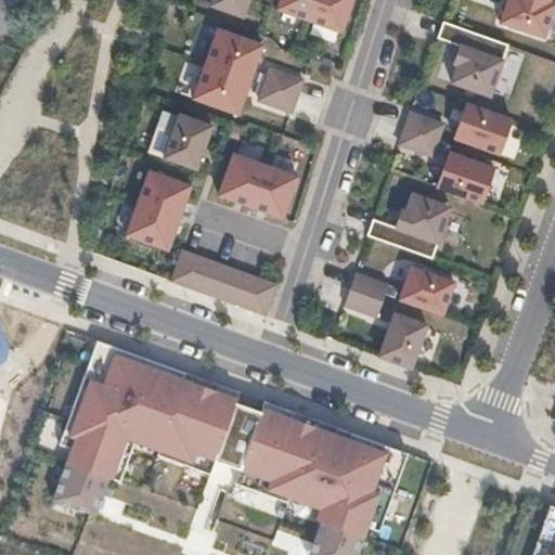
[(248,0),(209,0),(208,4),(242,17),(248,0)]
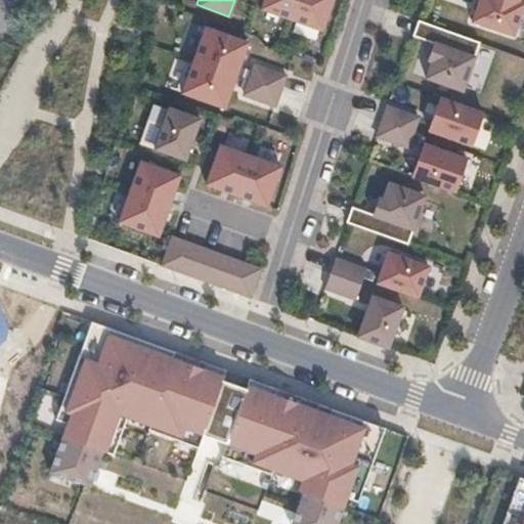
[(263,0),(261,8),(291,19),(298,0),(263,0)]
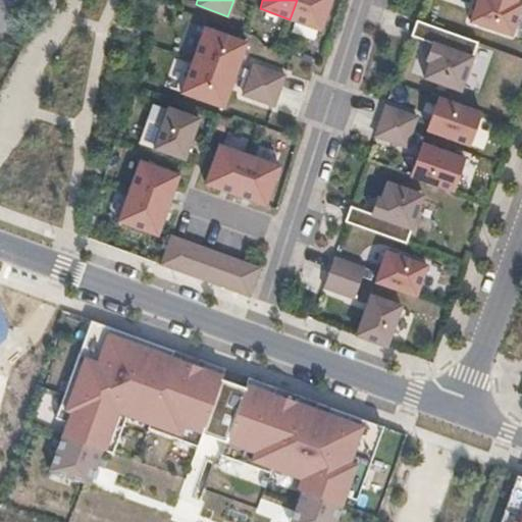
[(330,0),(297,0),(290,19),(320,30),(330,0)]
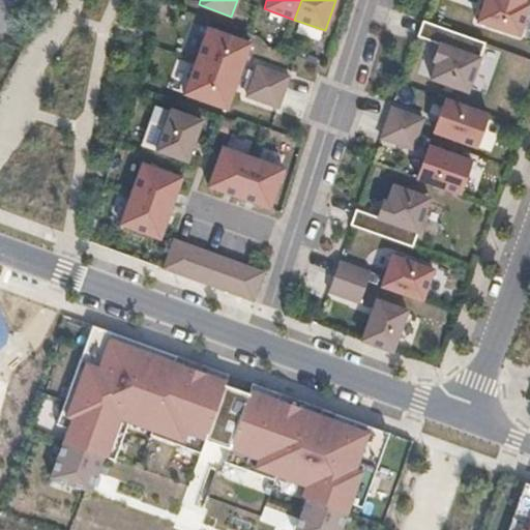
[(529,4),(517,0),(482,0),(475,20),(518,34),(529,4)]
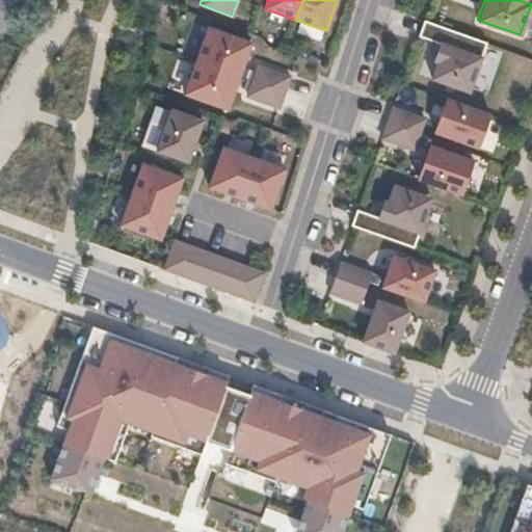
[(485,43),(424,21),(419,35),(441,44),(434,60),(437,61),(432,78),(469,90),(485,43)]
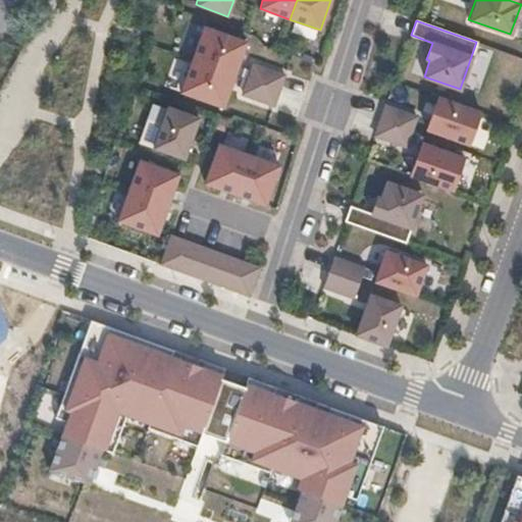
[(203,27),(191,59),(236,75),(247,42),(203,27)]
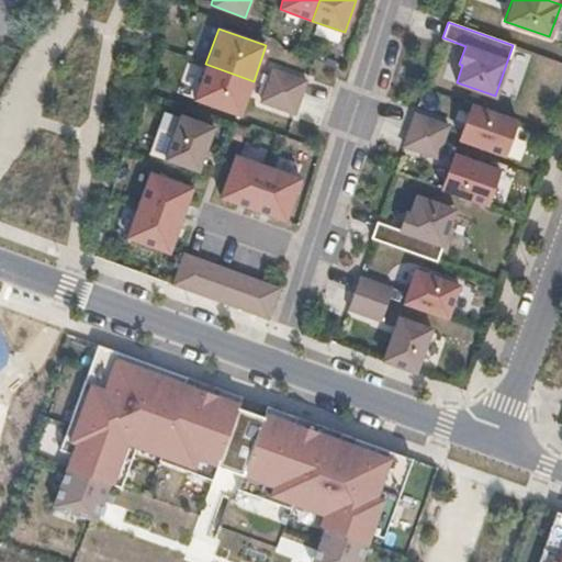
[(254,81),(205,64),(193,99),(242,116),(254,81)]
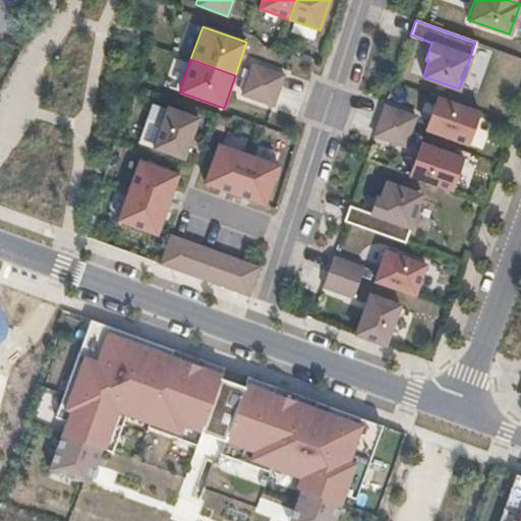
[(252,64),(247,79),(278,91),(284,75),(252,64)]
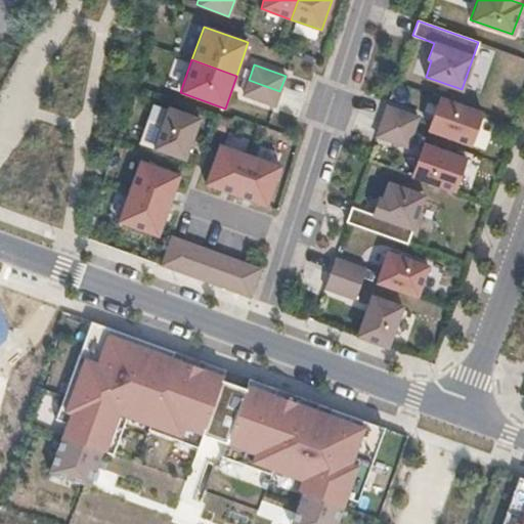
[(249,80),(244,95),(274,106),(279,91),(249,80)]
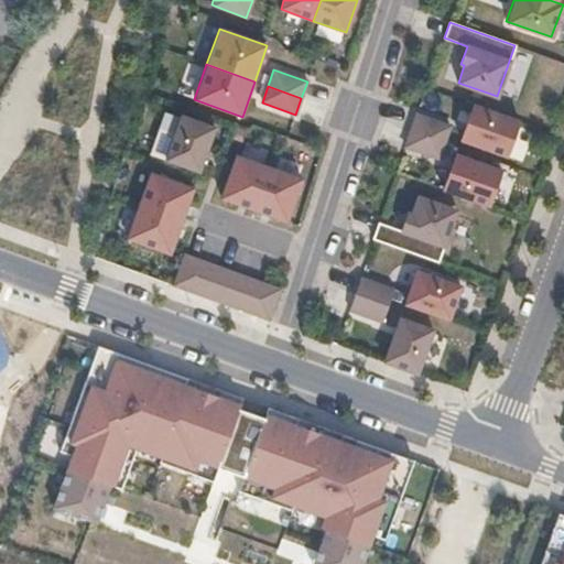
[(518,121),(473,105),(461,139),(506,155),(518,121)]
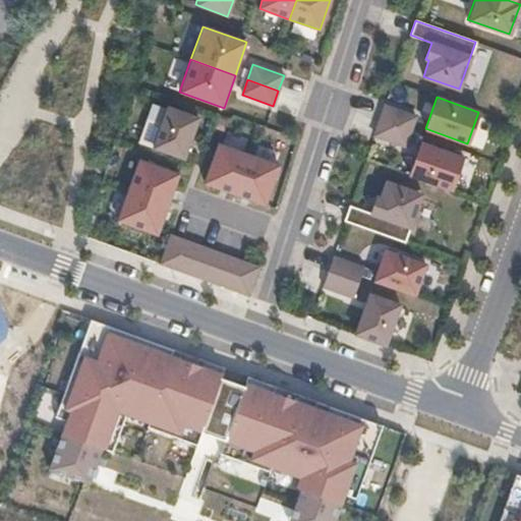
[(385,105),(380,121),(409,131),(415,116),(385,105)]
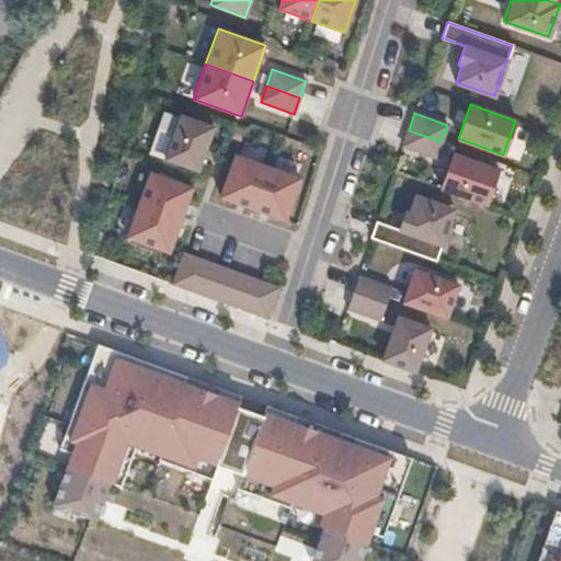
[(180,115),(164,159),(198,171),(214,127),(180,115)]
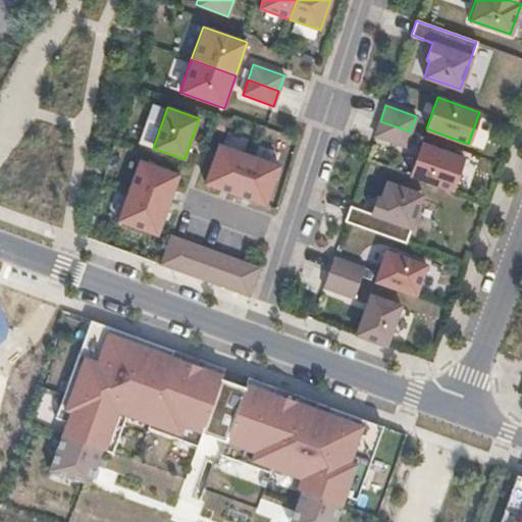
[(380,121),(375,136),(405,146),(410,132),(380,121)]
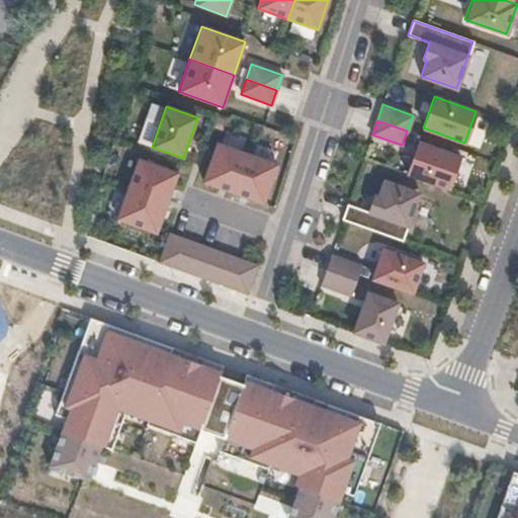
[(419,142),(407,174),(448,189),(460,156),(419,142)]
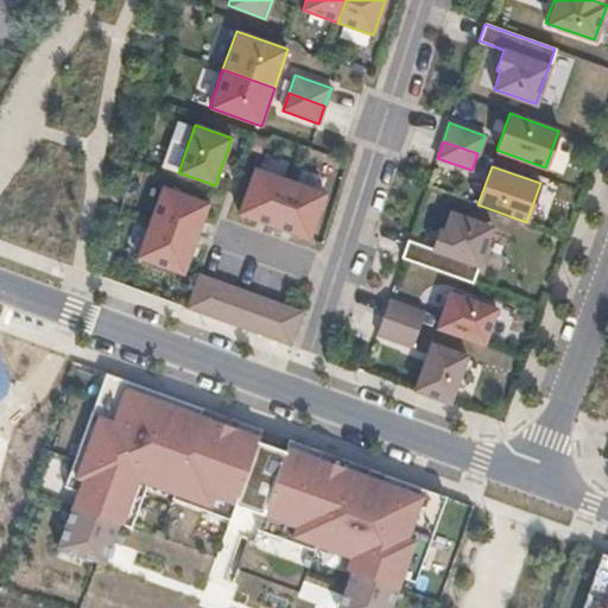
[(254,169),(239,214),(273,227),(290,181),(254,169)]
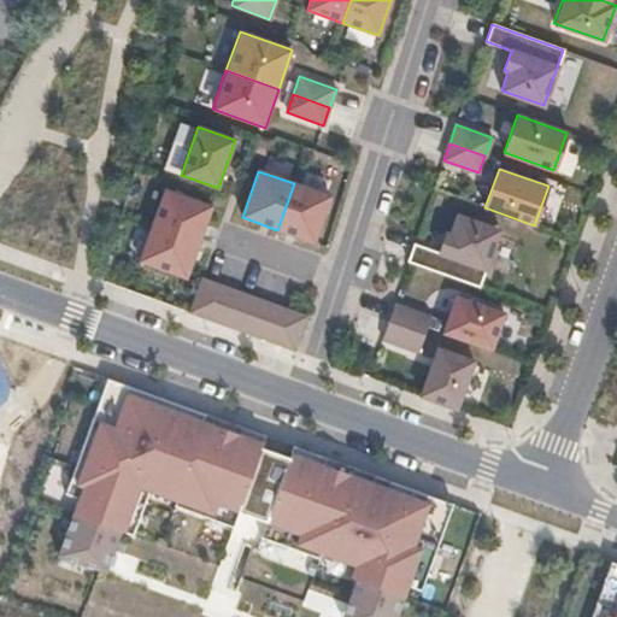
[(294,183),(277,230),(315,242),(331,197),(294,183)]
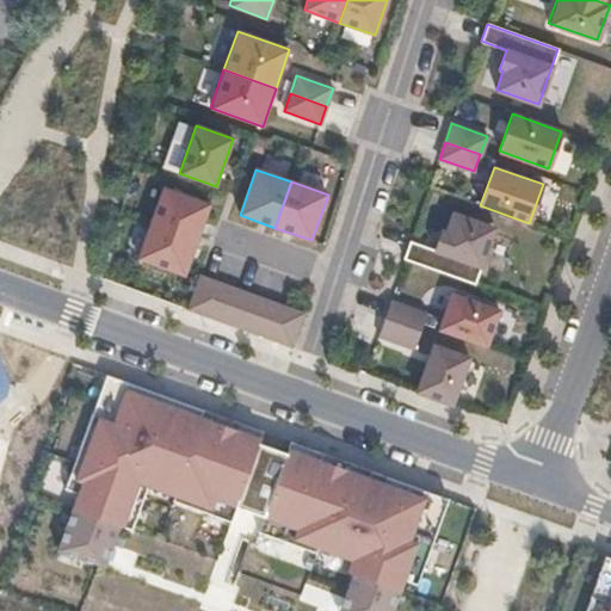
[(162,187),(150,223),(197,240),(209,204),(162,187)]
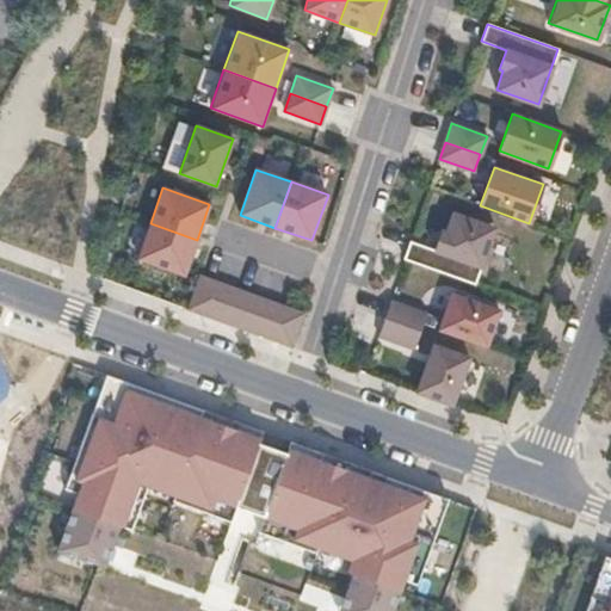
[(409,241),(403,259),(474,284),(495,228),(452,213),(445,232),(442,230),(434,250),(409,241)]
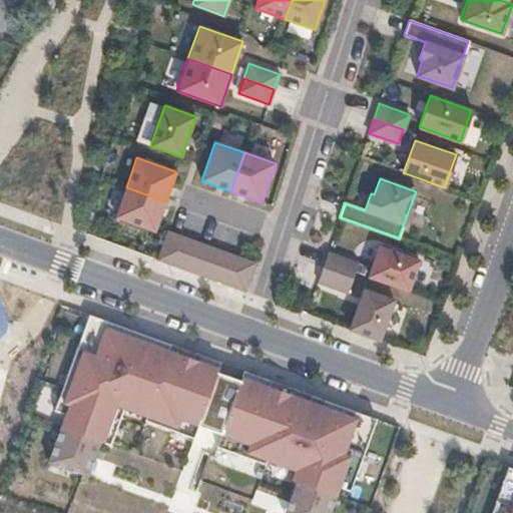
[(115,215),(155,229),(165,201),(126,187),(115,215)]
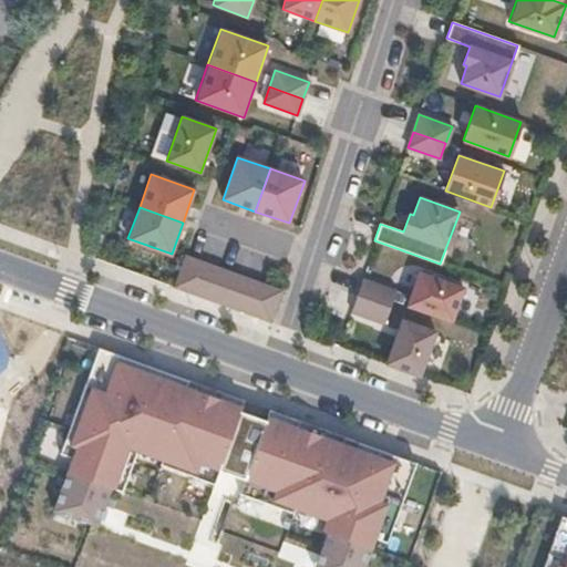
[(186,255),(175,286),(192,292),(203,261),(186,255)]
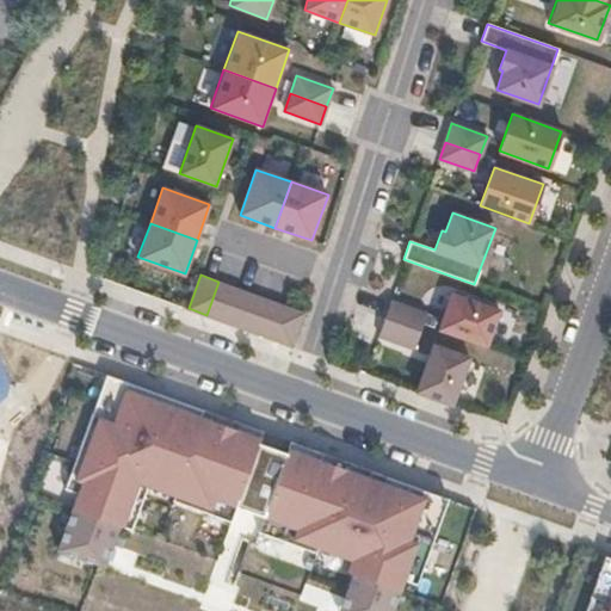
[(218,282),(207,315),(223,321),(235,288),(218,282)]
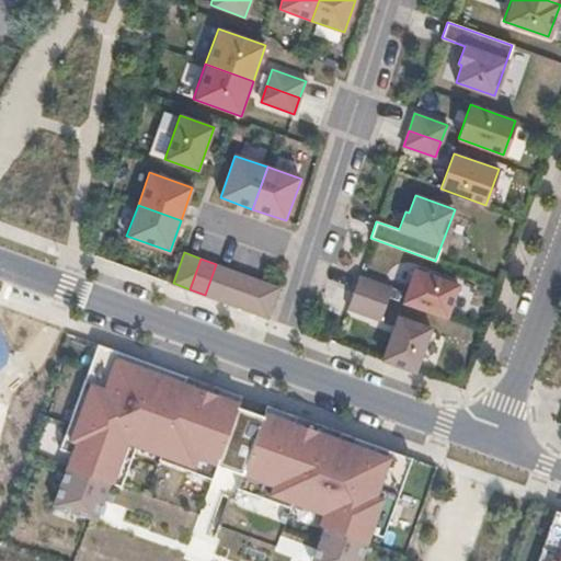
[(216,264),(205,295),(220,300),(231,270),(216,264)]
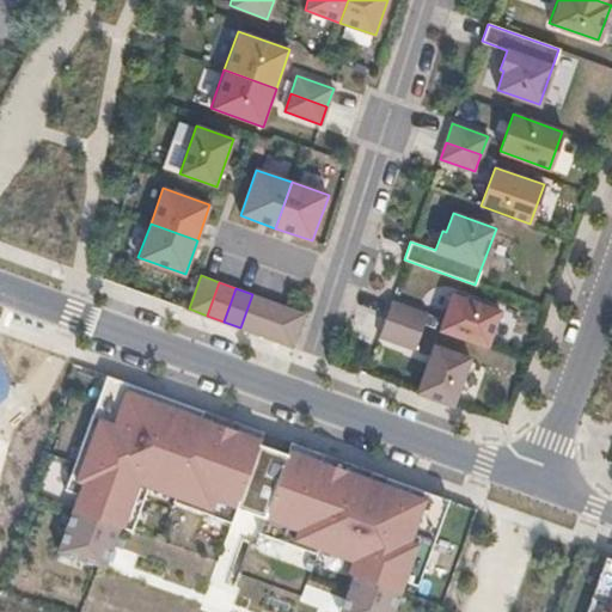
[(270,300),(252,294),(240,328),(258,334),(270,300)]
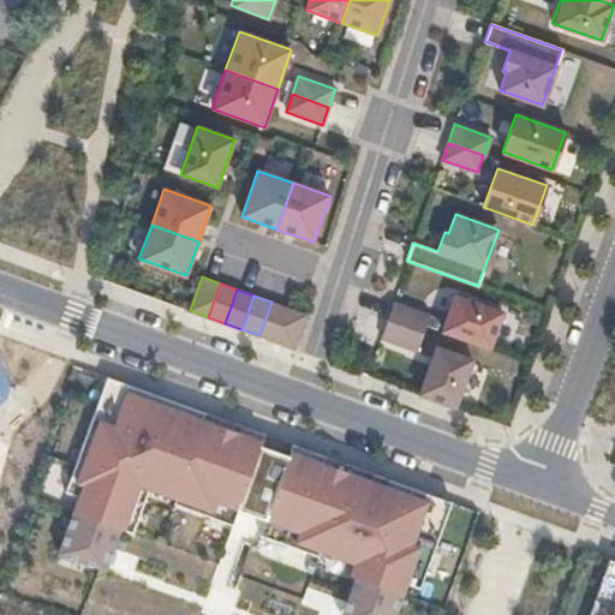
[(454,296),(441,332),(489,348),(502,312),(454,296)]
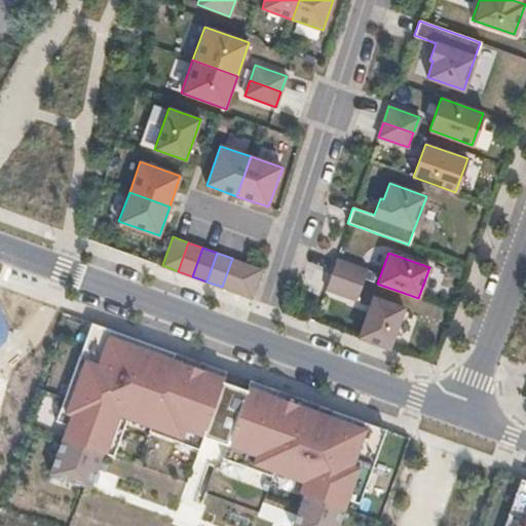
[(232,258),(222,287),(236,292),(247,263),(232,258)]
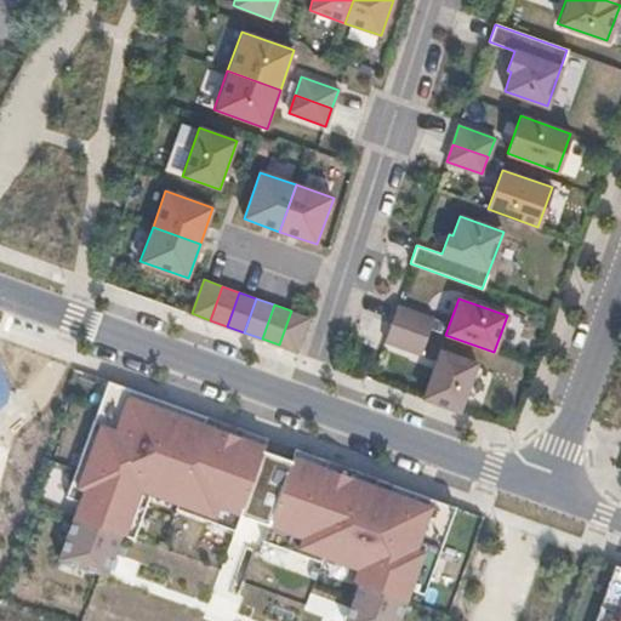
[(397,306),(391,324),(427,337),(433,319),(397,306)]
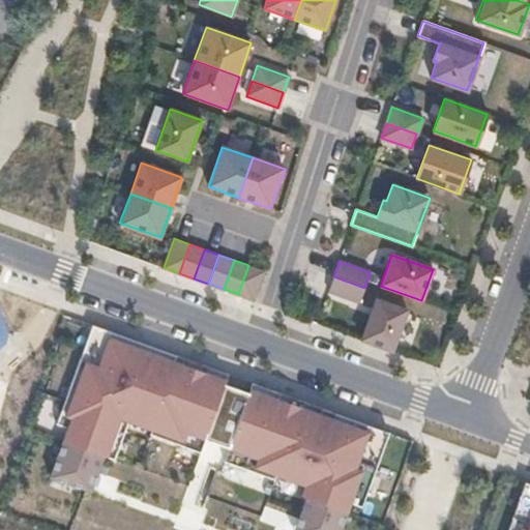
[(263,270),(248,265),(238,294),(253,299),(263,270)]
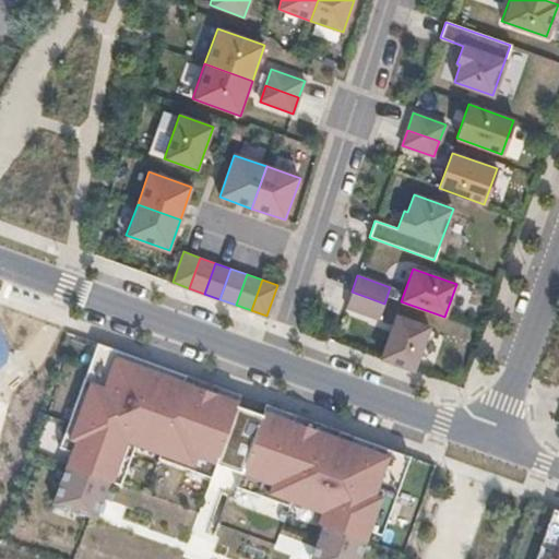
[(352,292),(346,308),(379,319),(384,304),(352,292)]
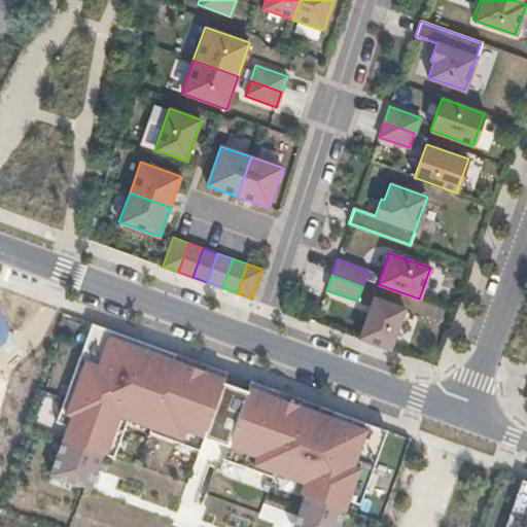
[(374,296),(359,337),(390,348),(405,308),(374,296)]
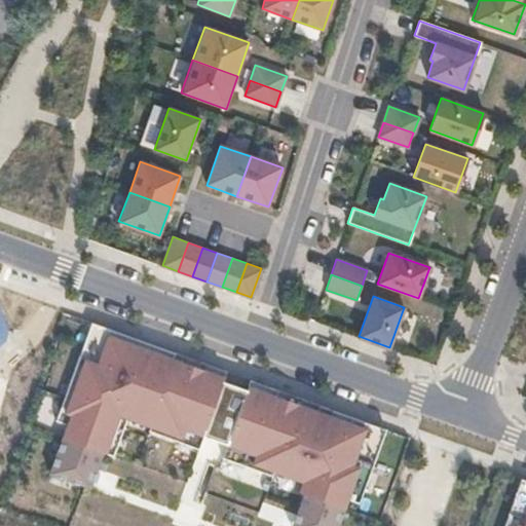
[(175,352),(90,322),(55,420),(67,424),(49,472),(89,487),(102,452),(113,456),(126,418),(150,426),(149,430),(198,448),(203,436),(227,444),(222,457),(271,475),(273,471),(302,481),(299,491),(304,493),(298,510),(304,512),(298,525),(337,525),(348,498),(360,502),(386,428),(318,404),(316,410),(249,385),(247,389),(233,384),(222,380),(224,376),(173,358),(175,352)]
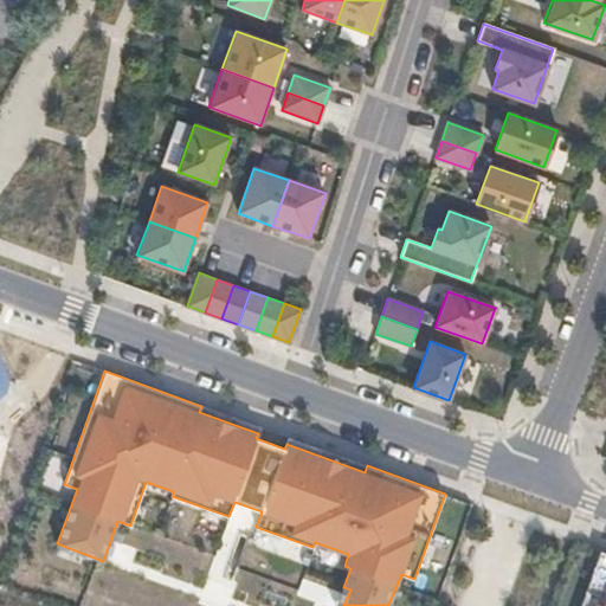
[(605,605),(605,550),(600,549),(579,605),(605,605)]
